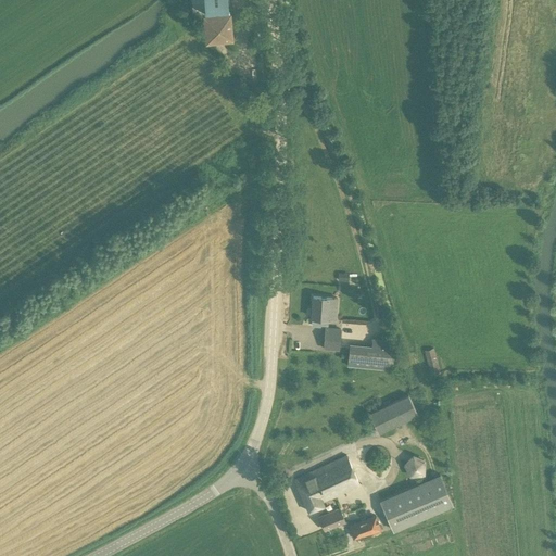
[(230,13),(228,0),(202,0),(203,15),(230,13)]
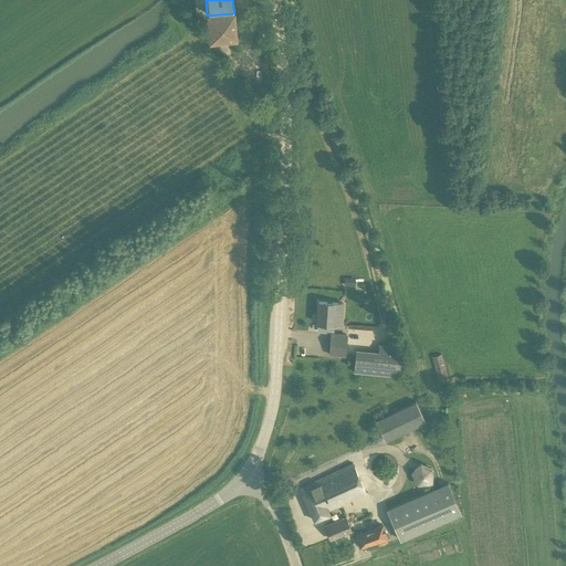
[(220,29),(211,35),(223,53),(232,46),(220,29)]
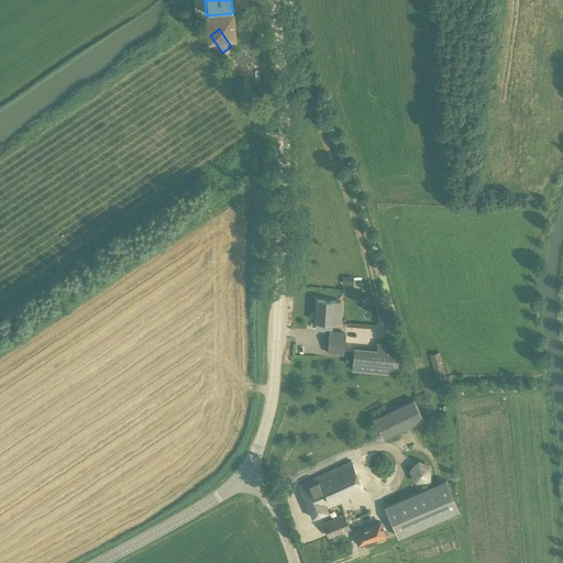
[(315,321),(316,321),(316,330),(323,330),(323,329),(331,329),(331,322),(341,322),(342,301),(317,300),(315,321)]
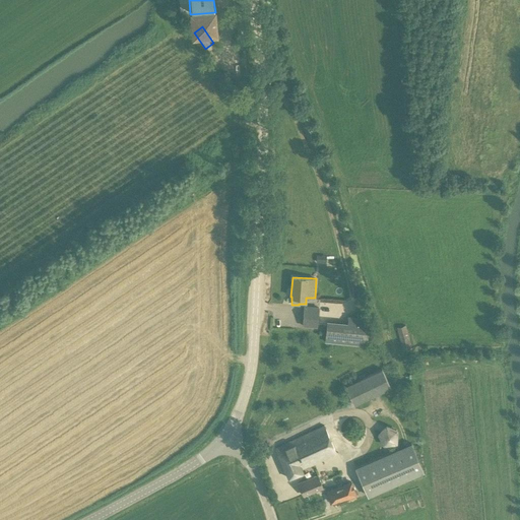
[(317,326),(318,308),(305,306),(303,325),(317,326)]
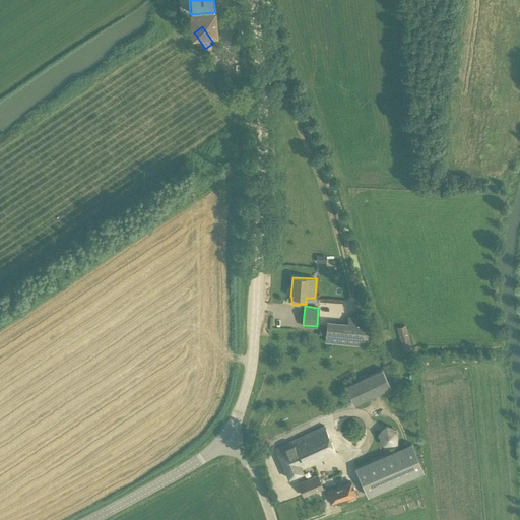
[(330,320),(328,340),(371,345),(374,324),(330,320)]
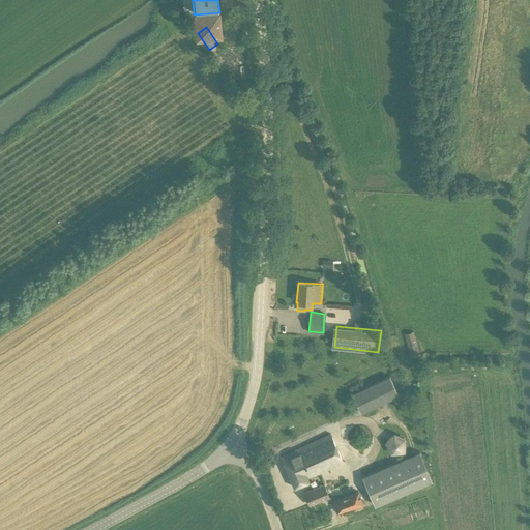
[(404,333),(410,358),(420,355),(413,331),(404,333)]
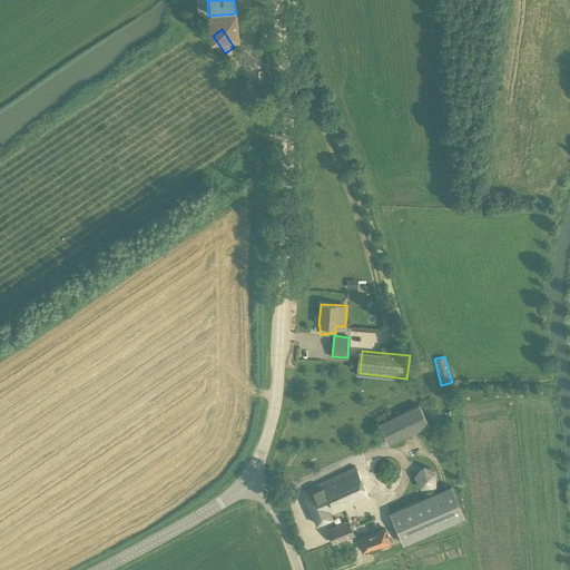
[(419,404),(377,423),(387,444),(429,425),(419,404)]
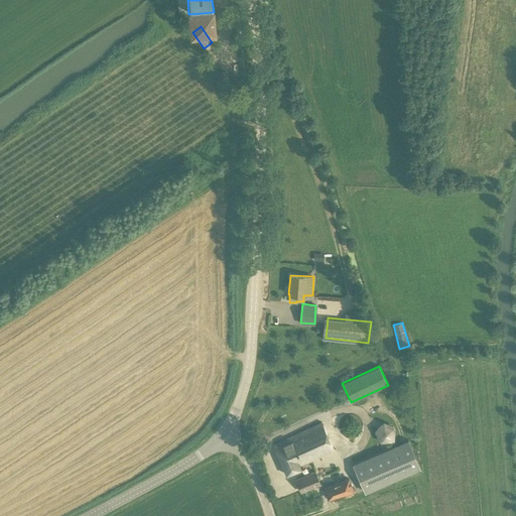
[(390,421),(374,428),(381,443),(397,436),(390,421)]
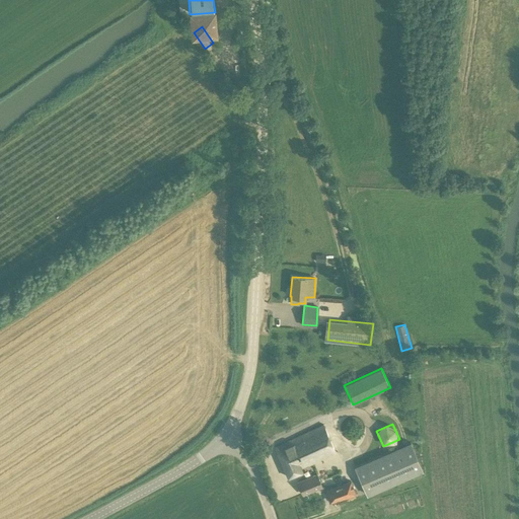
[(302,468),(336,453),(323,425),(275,447),(288,478),(303,471),(302,468)]
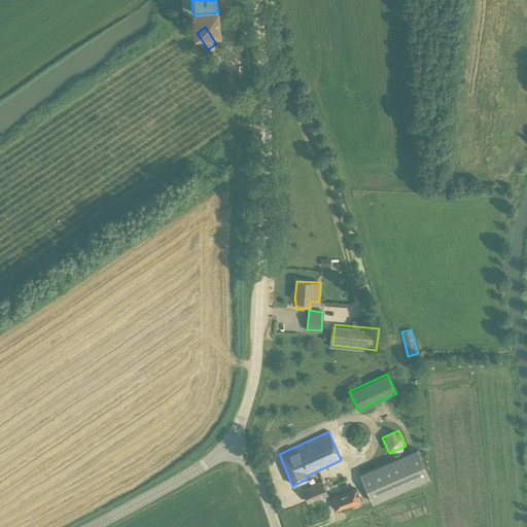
[(371,502),(417,483),(429,478),(417,449),(358,473),(371,502)]
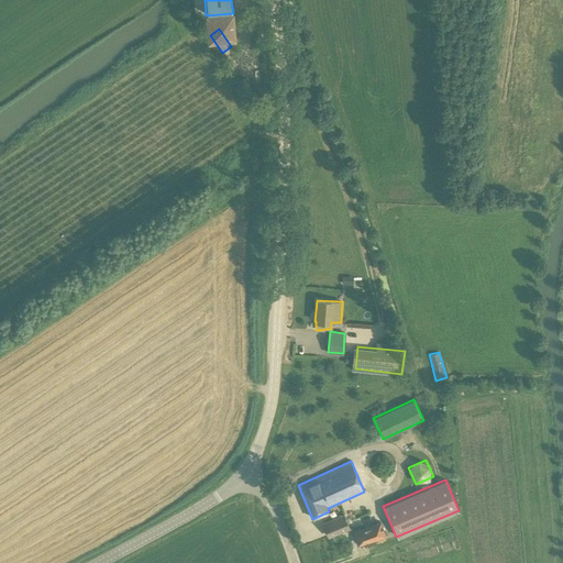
[(350,528),(344,515),(322,523),(328,537),(350,528)]
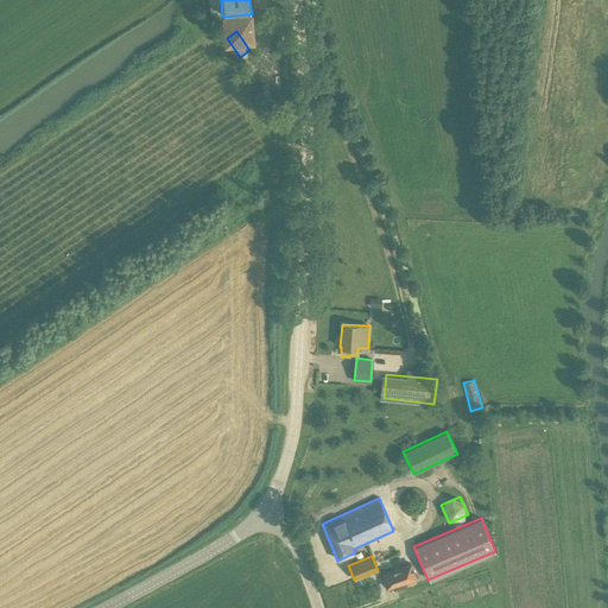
[(380,572),(386,589),(417,578),(412,563),(380,572)]
